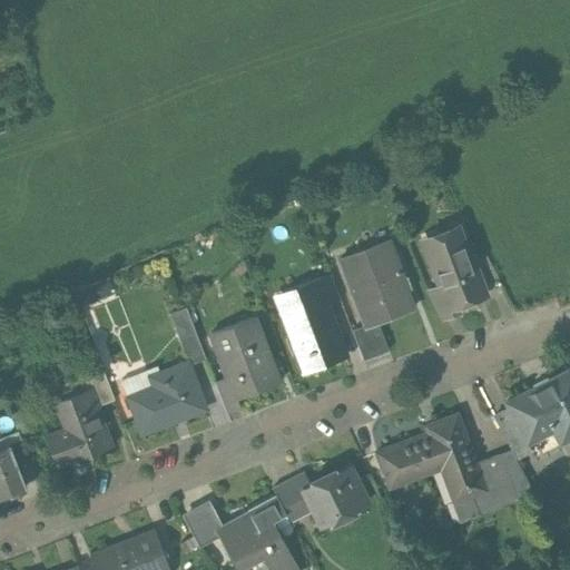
[(454,228),(438,235),(439,236),(422,243),(433,274),(435,273),(440,284),(443,283),(451,303),(454,302),(468,296),(469,298),(483,293),(473,266),(470,267),(467,261),(469,261),(462,243),(460,244),(454,228)]
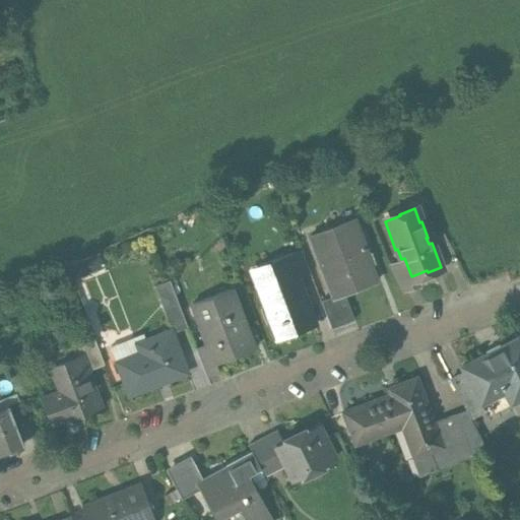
[(309,237),(332,298),(333,300),(344,295),(377,282),(366,255),(368,254),(354,219),(309,237)]
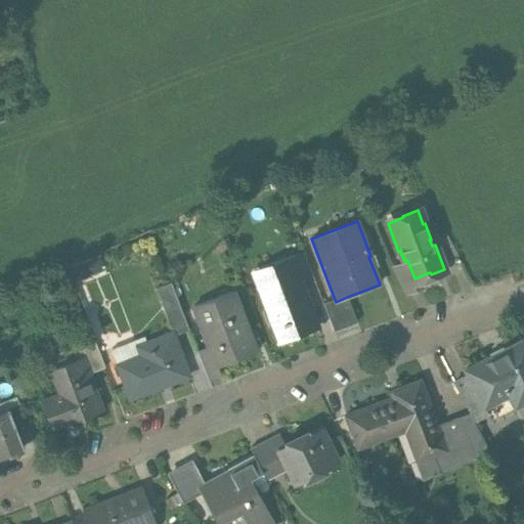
[(304,253),(292,258),(300,280),(312,276),(304,253)]
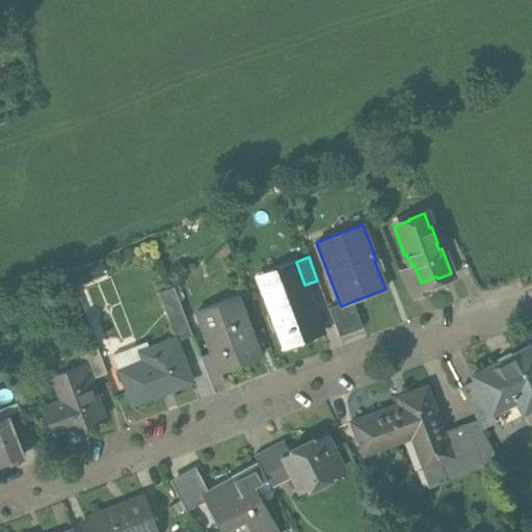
[(284,348),(323,334),(304,285),(296,262),(256,276),(284,348)]
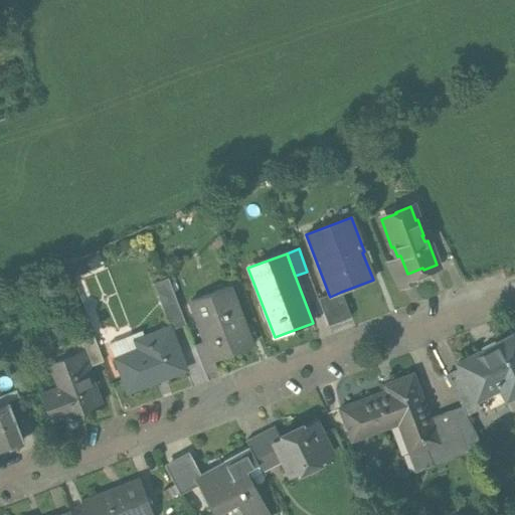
[(397,256),(386,261),(400,288),(413,283),(410,273),(407,274),(400,255),(397,256)]
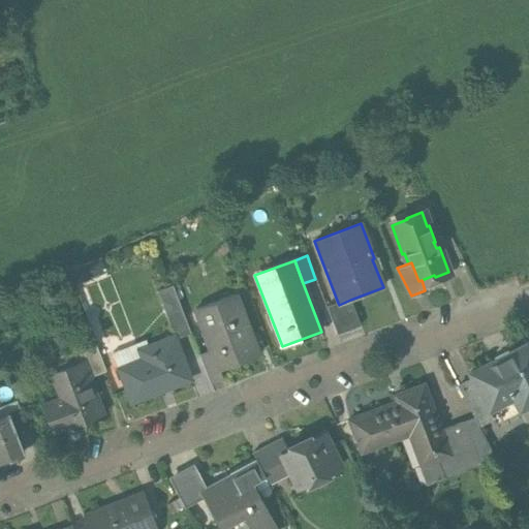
[(173,286),(158,291),(175,336),(176,339),(191,333),(173,286)]
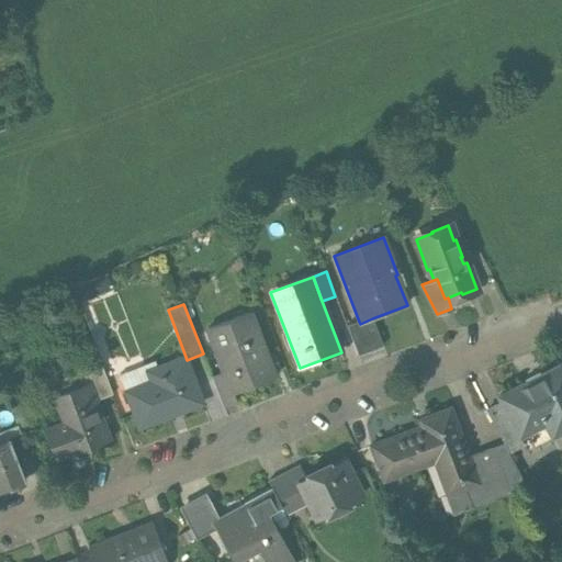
[(233,392),(274,377),(250,314),(209,329),(218,356),(226,352),(233,370),(224,373),(232,393),(233,392)]
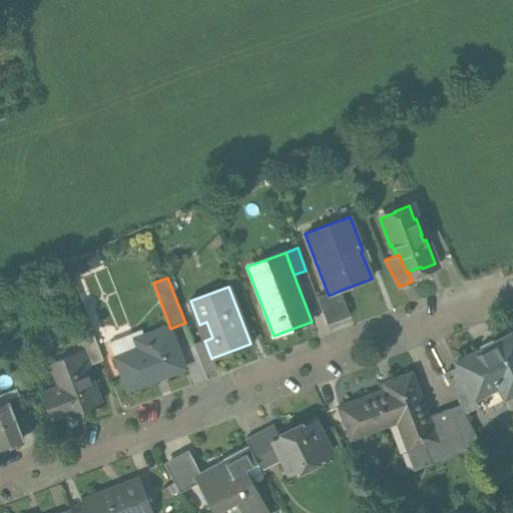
[(350,317),(340,291),(329,296),(328,294),(317,298),(327,326),(350,317)]
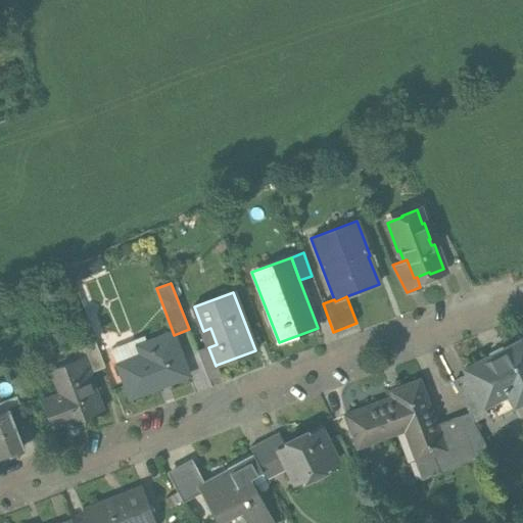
[(174,335),(173,332),(138,345),(141,354),(117,364),(130,398),(190,376),(174,335)]
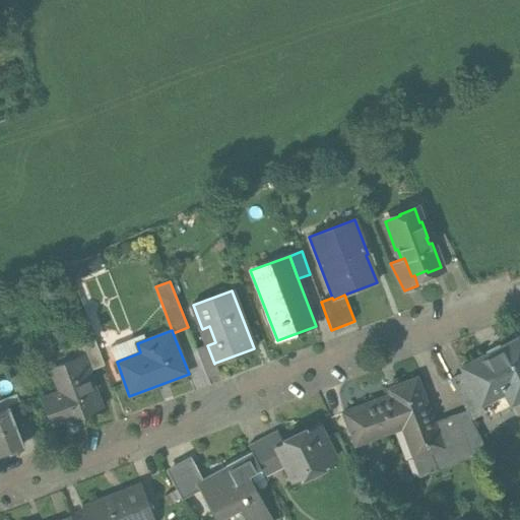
[(519,338),(461,368),(464,375),(477,401),(508,386),(516,402),(519,399),(519,338)]
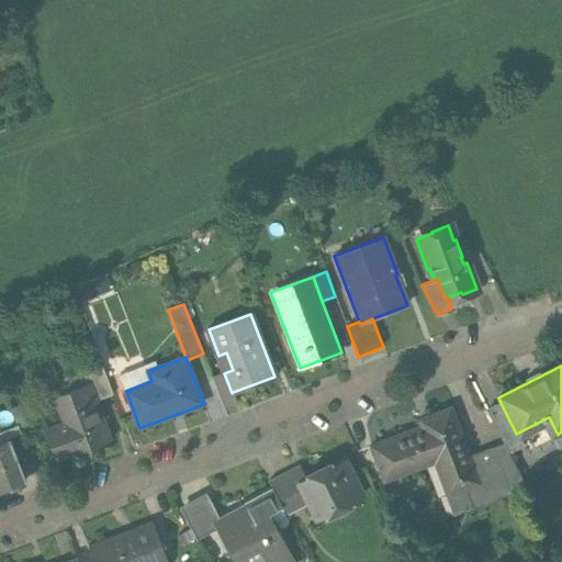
[(89,384),(97,403),(113,396),(102,368),(86,374),(89,384)]
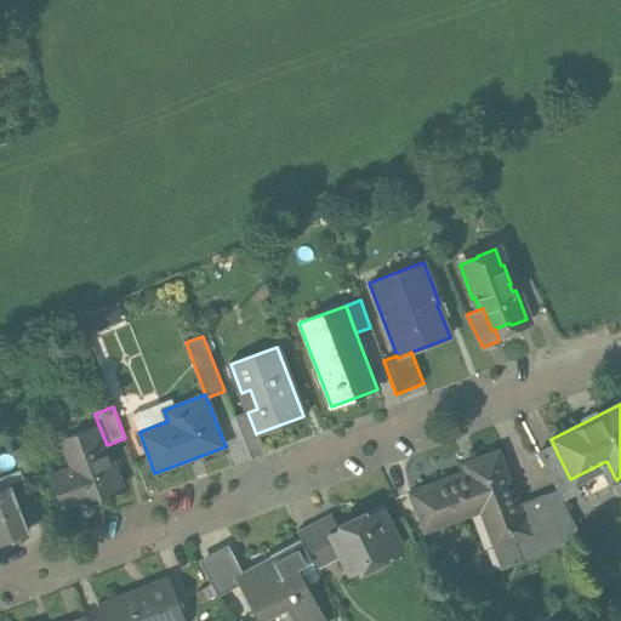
[(261,443),(257,433),(256,434),(248,412),(234,417),(246,448),(261,443)]
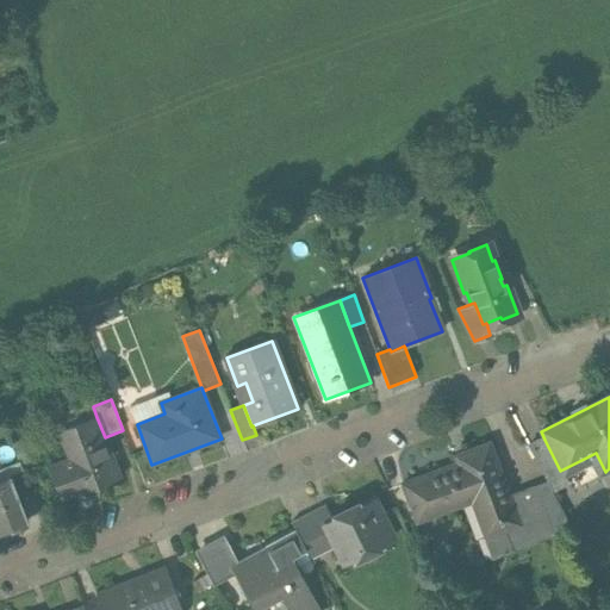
[(68,460),(49,467),(62,500),(120,479),(105,437),(97,417),(57,433),(68,460)]
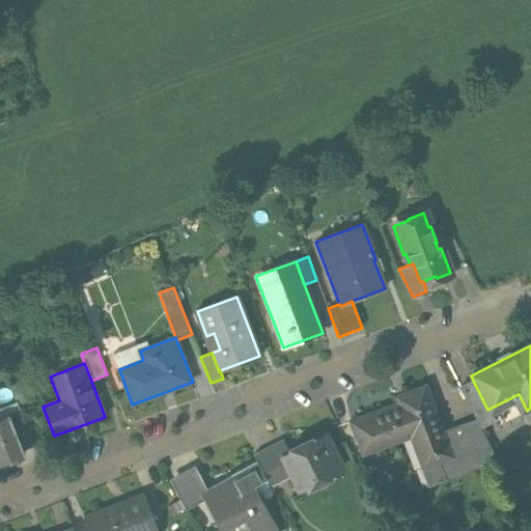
[(21,379),(7,384),(17,406),(30,399),(21,379)]
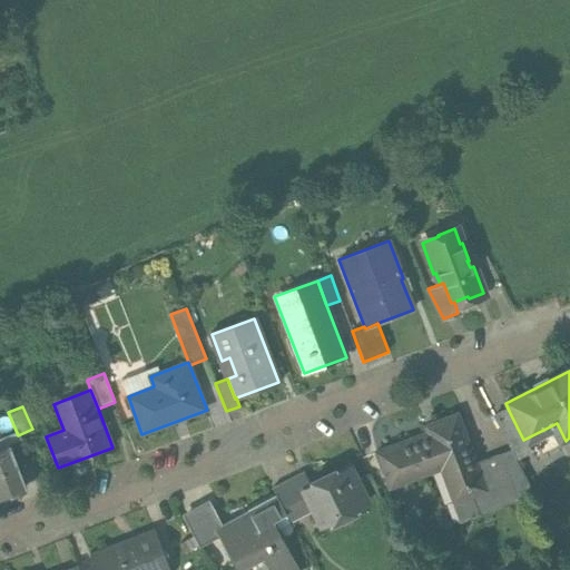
[(523,440),(509,411),(494,418),(511,451),(516,460),(530,452),(523,440)]
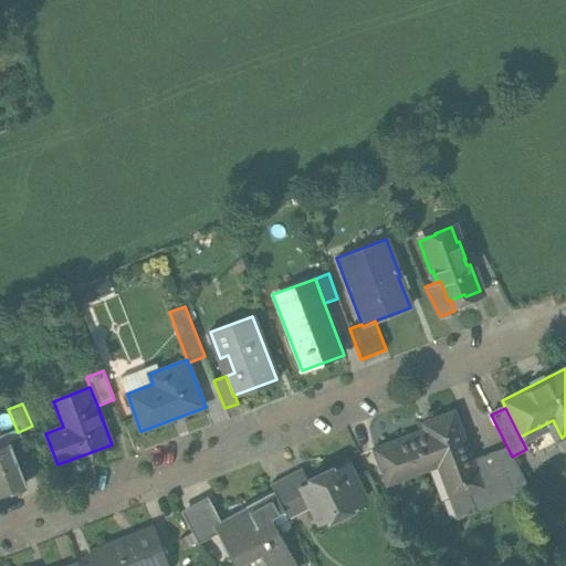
[(450,498),(481,486),(472,461),(453,411),(432,419),(435,426),(373,449),(386,484),(438,465),(450,498)]
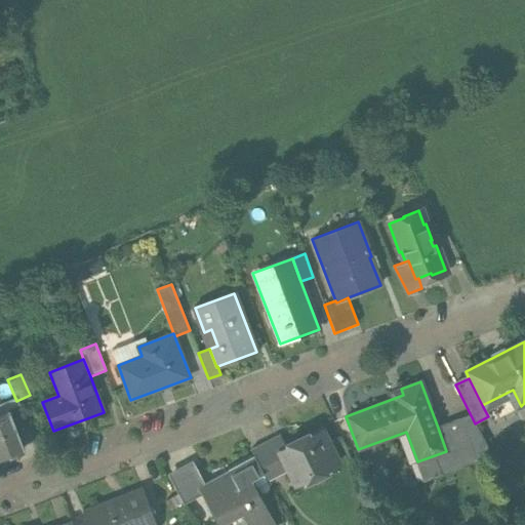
[(7,407),(8,409),(16,431),(28,426),(18,403),(7,407)]
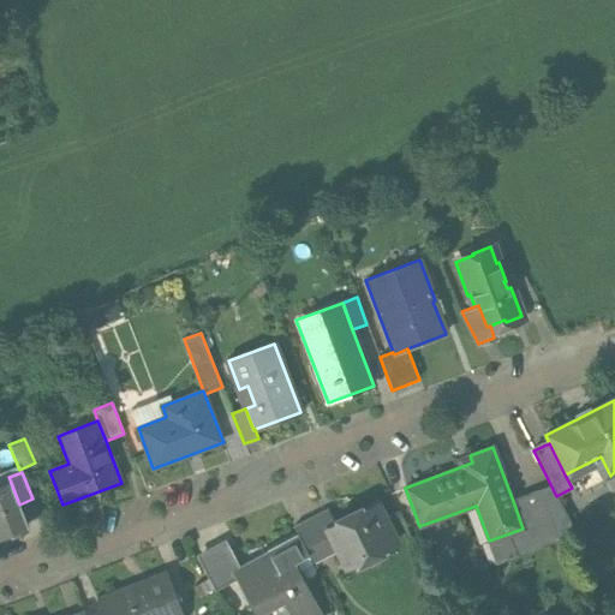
[(0,483),(0,537),(28,526),(19,505),(10,479),(0,483)]
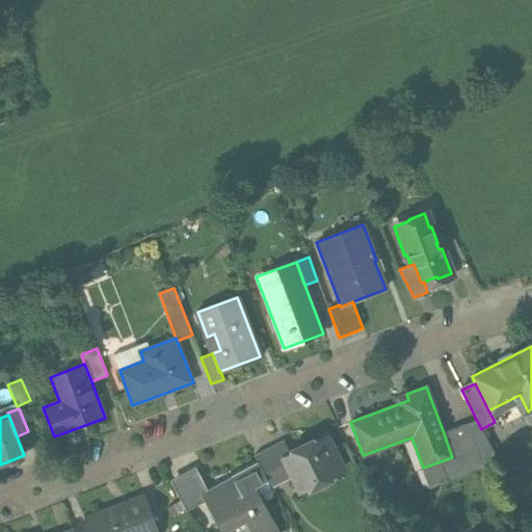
[(452,457),(423,468),(430,485),(498,460),(481,429),(477,421),(444,433),(452,457)]
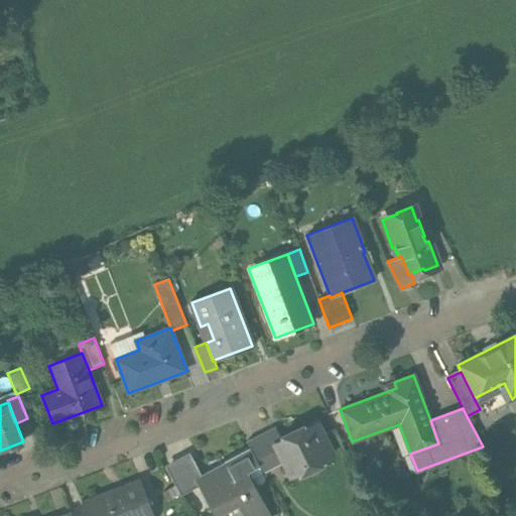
[(279,455),(290,477),(300,471),(302,472),(303,473),(304,474),(306,475),(307,475),(309,475),(311,475),(312,474),(314,473),(315,472),(316,471),(316,469),(317,467),(316,465),(316,463),(332,456),(314,422),(280,439),(273,443),(279,455)]
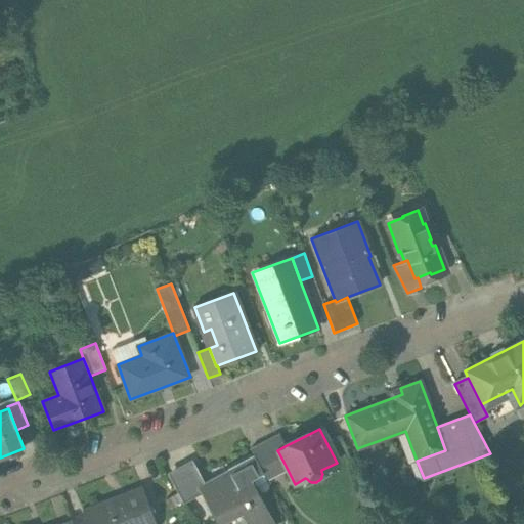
[(262,473),(284,462),(277,450),(285,446),(278,435),(250,449),(252,453),(262,473)]
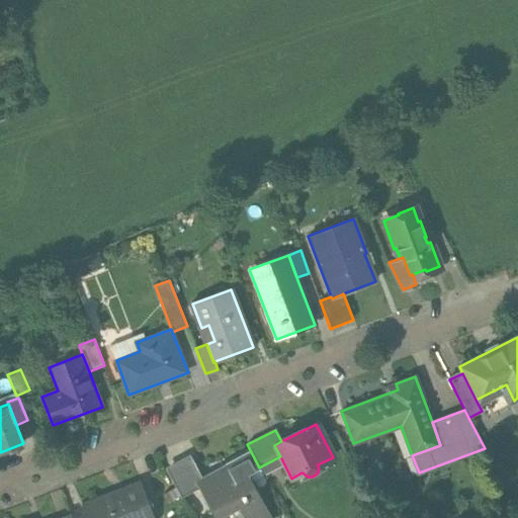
[(244,517),(269,517),(246,475),(259,467),(249,448),(223,463),(224,465),(196,481),(199,487),(196,488),(210,514),(225,507),(228,513),(239,507),(244,517)]
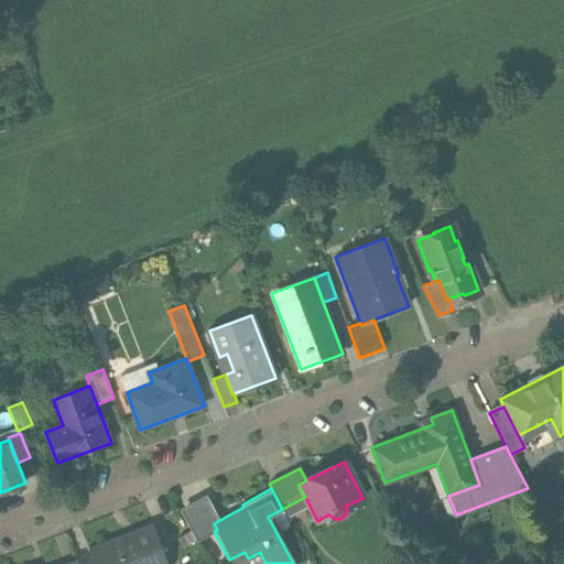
[(196,541),(214,531),(217,530),(214,523),(202,500),(181,512),(196,541)]
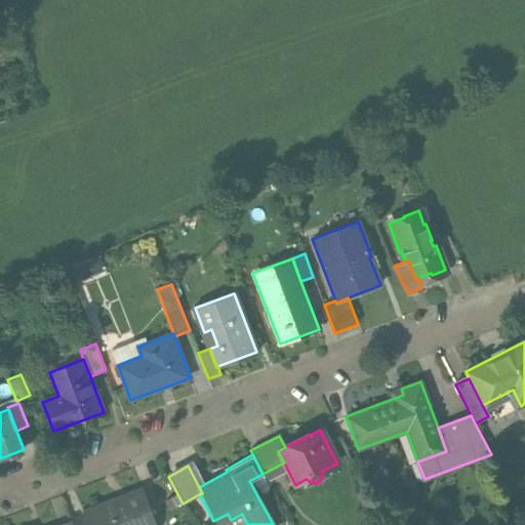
[(139,492),(83,514),(83,512),(81,513),(85,524),(154,524),(140,489),(138,490),(139,492)]
